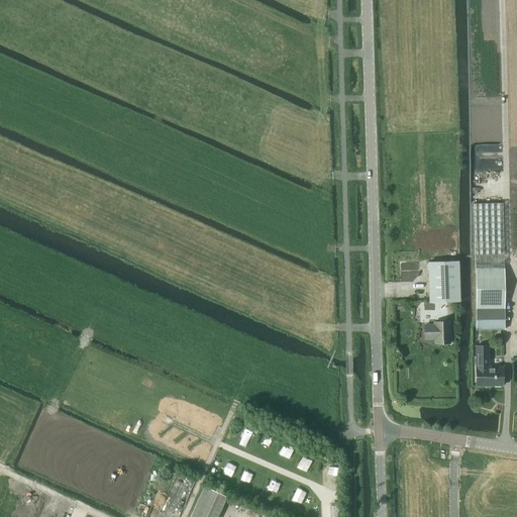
[(475,330),(503,330),(503,204),(475,204),(475,330)]
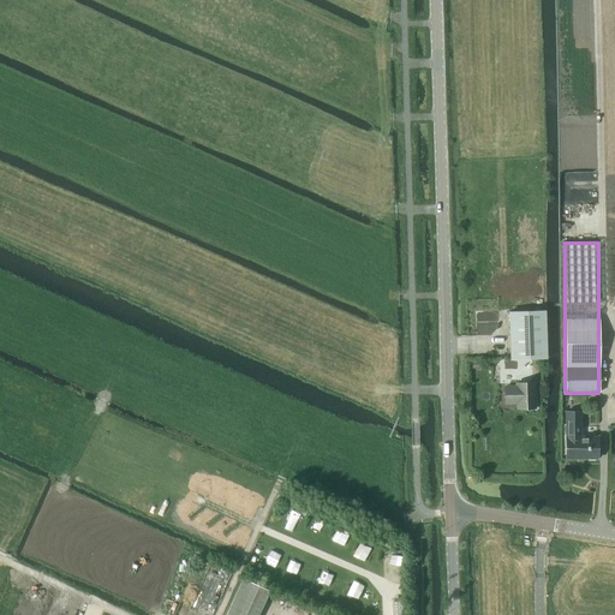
[(544,311),(508,312),(509,360),(545,359),(544,311)]
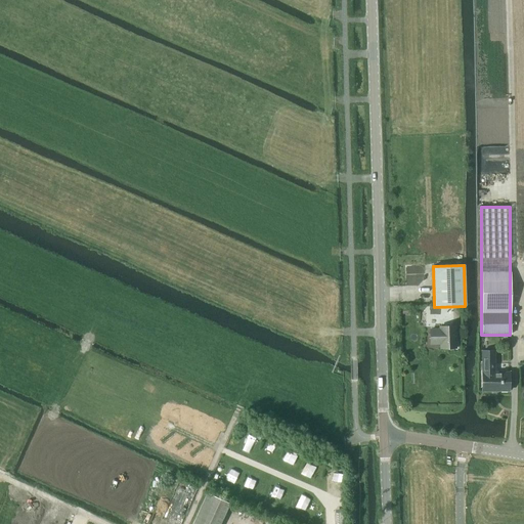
[(439,330),(430,330),(430,340),(440,340),(440,348),(455,348),(454,326),(439,326),(439,330)]
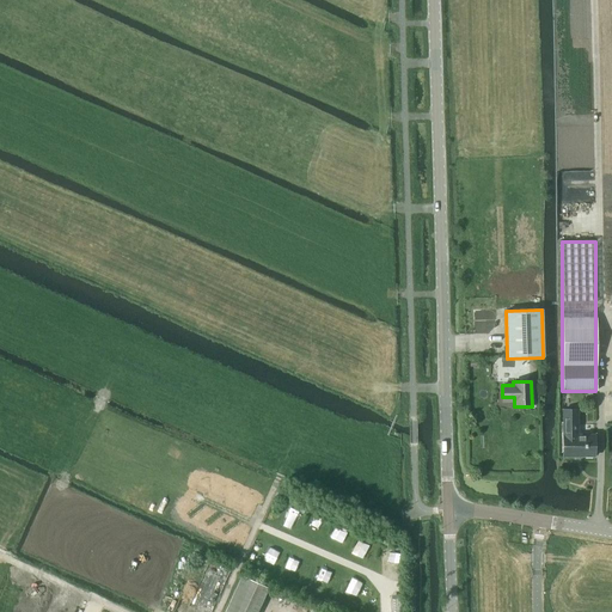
[(562,426),(562,433),(576,433),(576,434),(579,434),(579,411),(562,411),(562,426)]
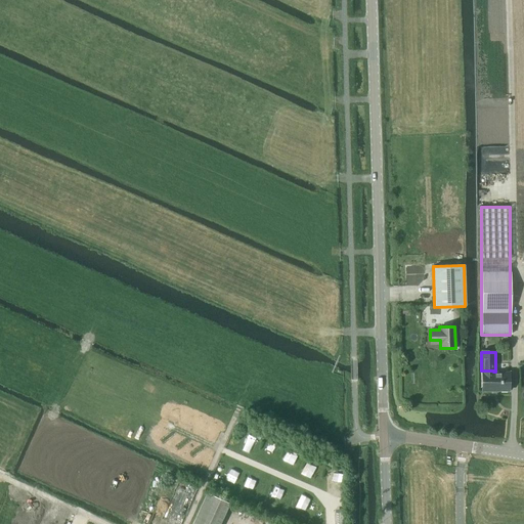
[(493,370),(481,370),(481,392),(508,392),(508,374),(493,374),(493,372),(493,370)]
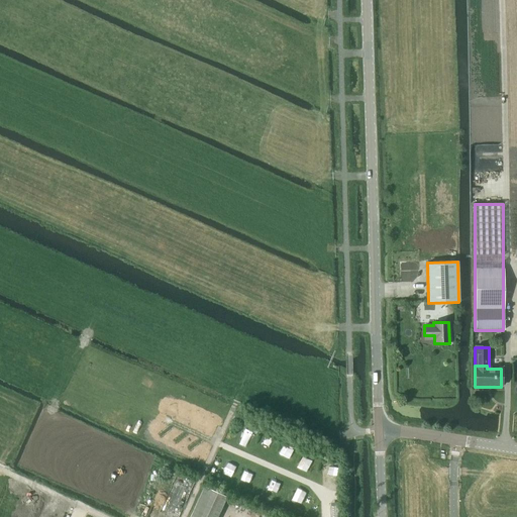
[(216,516),(226,497),(203,486),(188,516),(216,516)]
